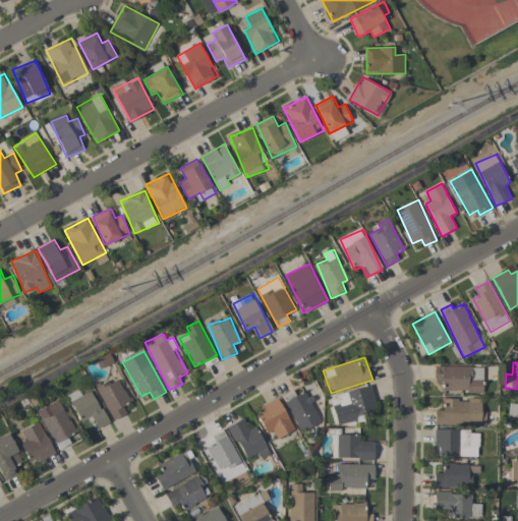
[(436,383),(446,383),(445,391),(484,392),(485,366),(437,365),(436,383)]
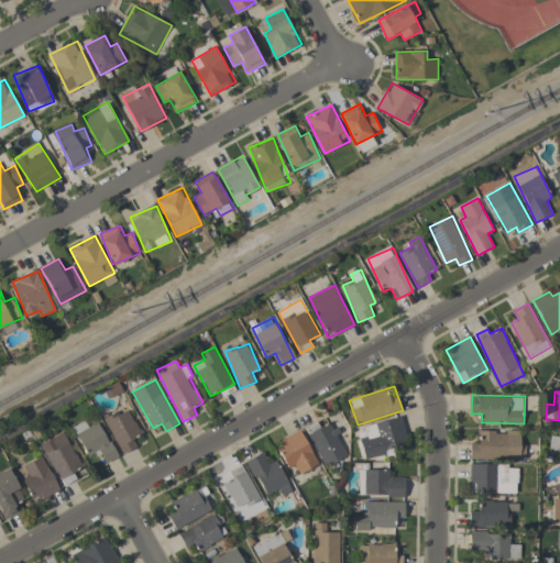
[(139,448),(134,439),(142,435),(131,409),(121,414),(120,411),(107,417),(122,454),(139,448)]
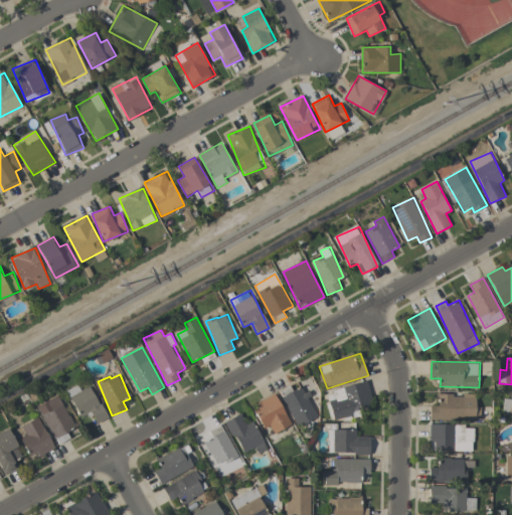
[(328,392),(335,418),(375,407),(368,381),(328,392)]
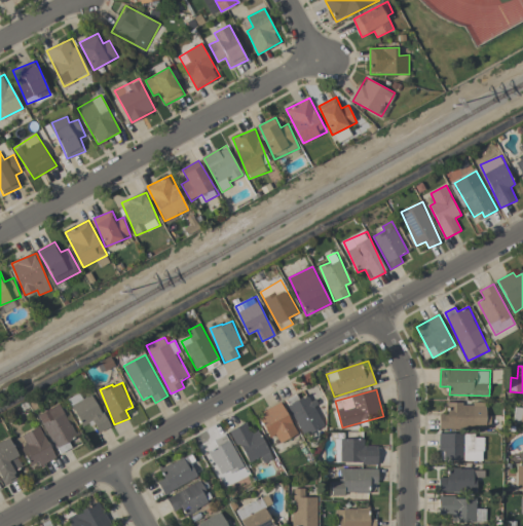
[(94,393),(83,399),(80,393),(69,399),(83,426),(95,421),(100,433),(111,427),(94,393)]
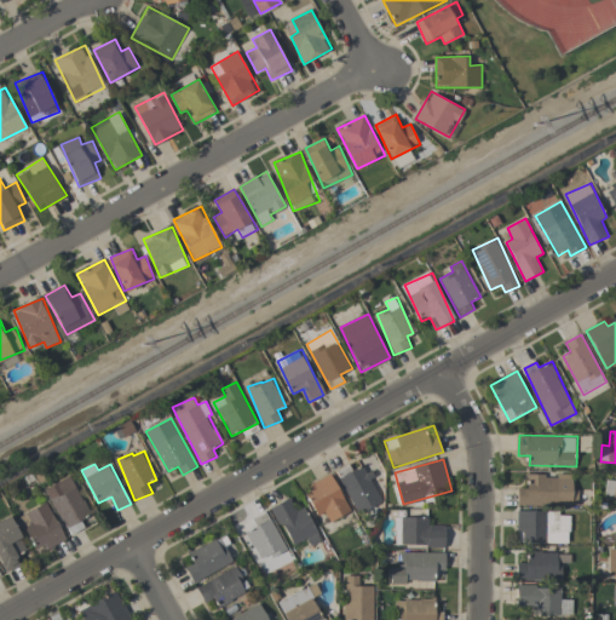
[(351,470),(350,466),(339,471),(358,514),(384,501),(367,464),(351,470)]
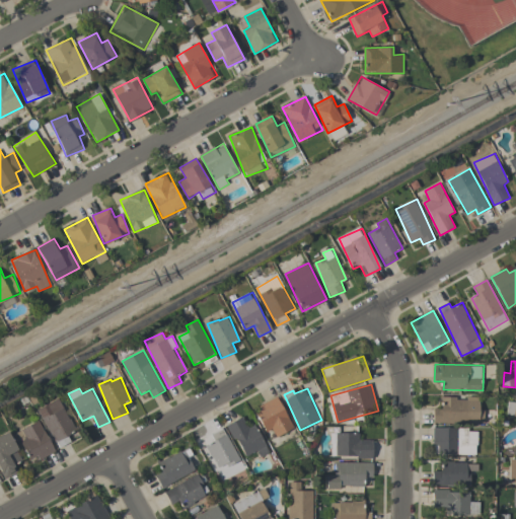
[(268,432),(274,429),(278,437),(295,429),(279,396),(255,409),(268,432)]
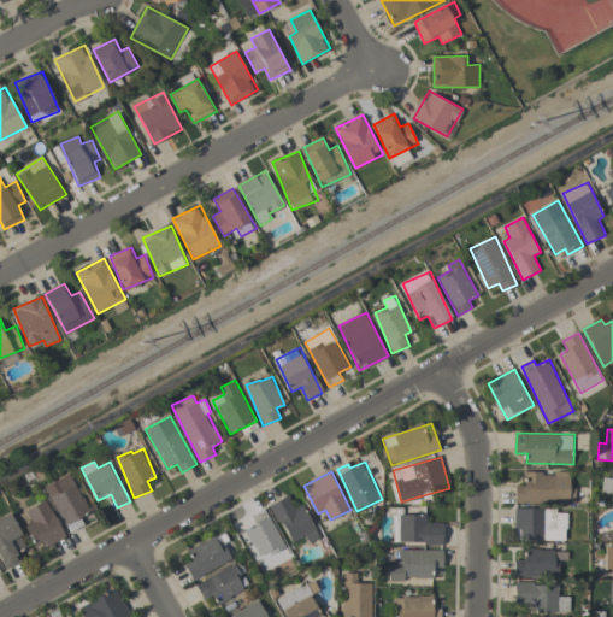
[(516,503),(576,504),(577,487),(571,487),(571,474),(526,472),(526,486),(517,486),(516,503)]
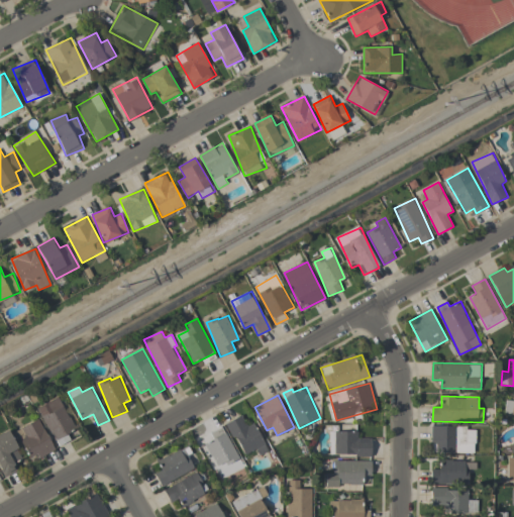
[(39,407),(59,446),(72,440),(68,433),(77,429),(61,397),(39,407)]
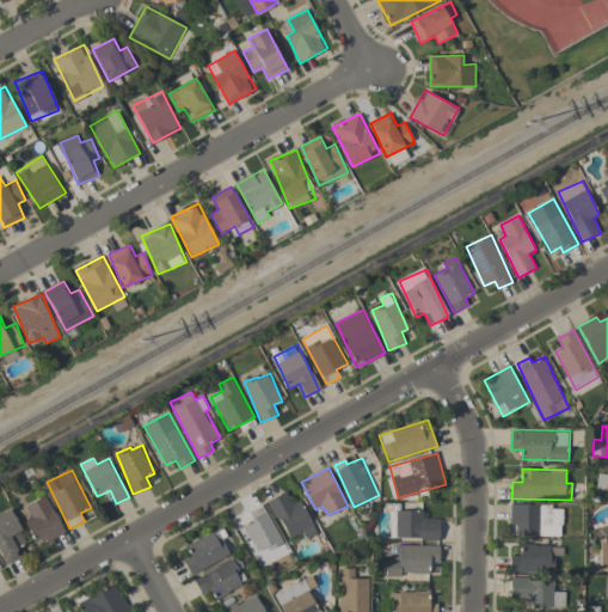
[(308,539),(319,533),(301,501),(294,505),(287,491),(270,500),(289,539),(305,531),(308,539)]
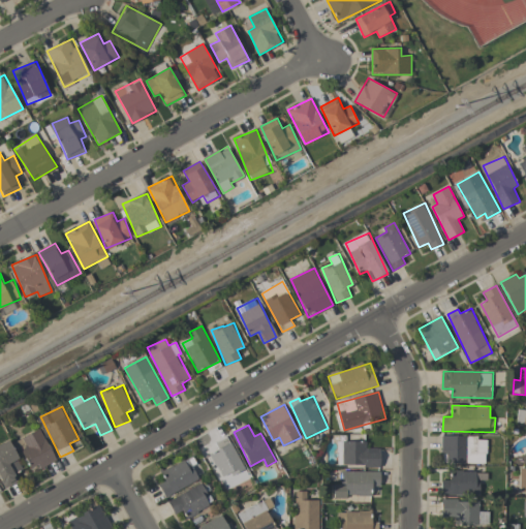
[(30,470),(56,462),(43,430),(19,438),(30,470)]
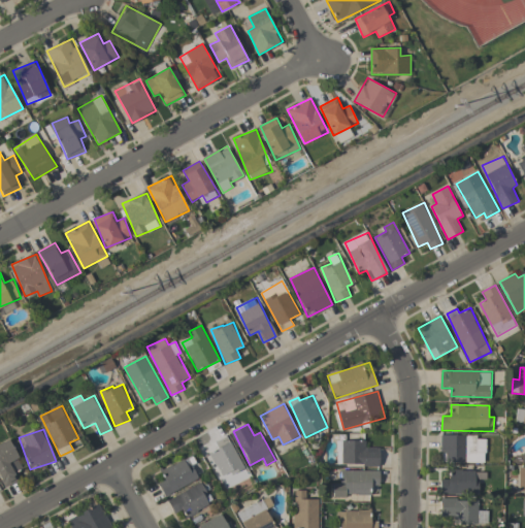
[(487,436),(443,435),(443,461),(486,463),(487,436)]
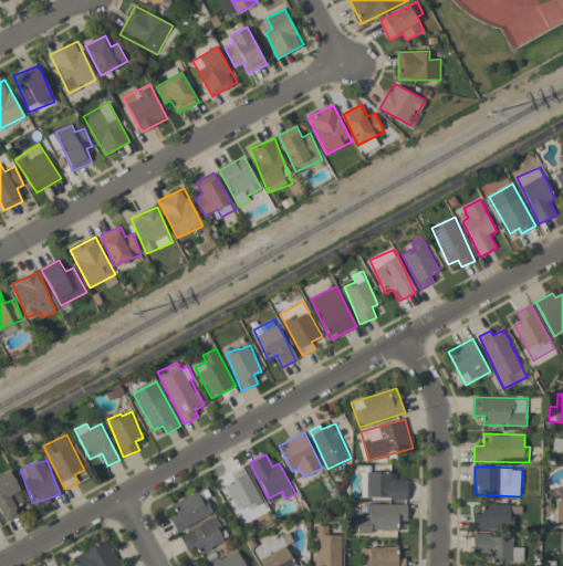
[(235,480),(226,486),(241,512),(263,499),(244,468),(231,474),(235,480)]
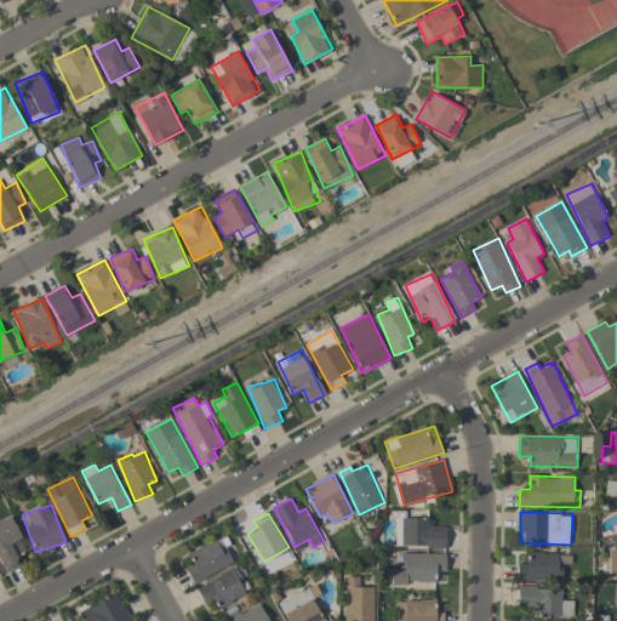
[(0,522),(0,559),(7,574),(23,564),(18,556),(29,551),(11,517),(0,522)]
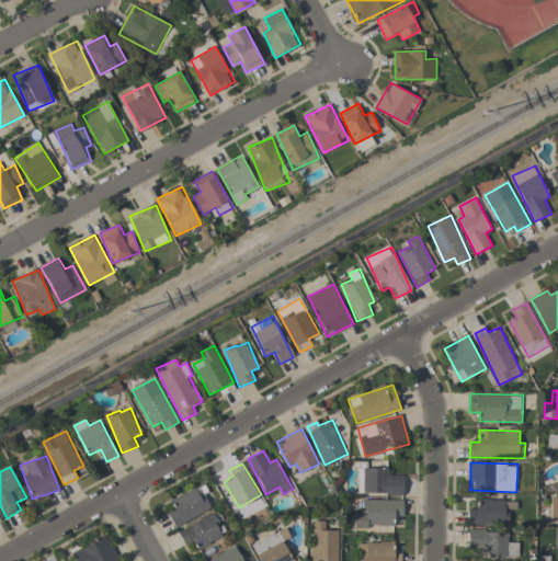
[(390,469),(365,468),(365,494),(405,495),(405,476),(390,476),(390,469)]
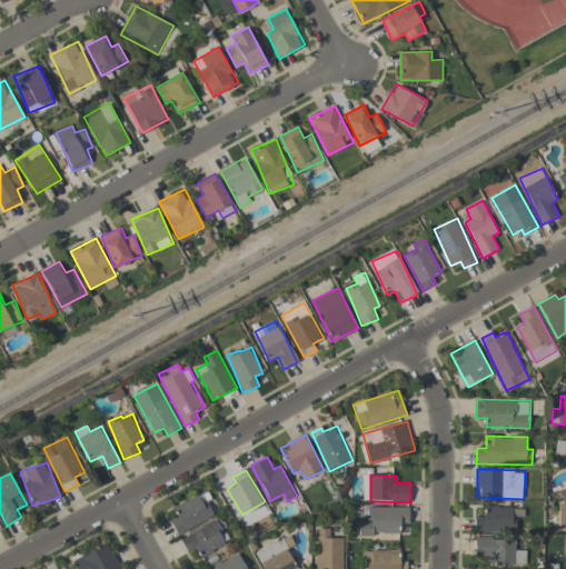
[(178,533),(215,517),(205,493),(174,507),(179,518),(172,520),(178,533)]
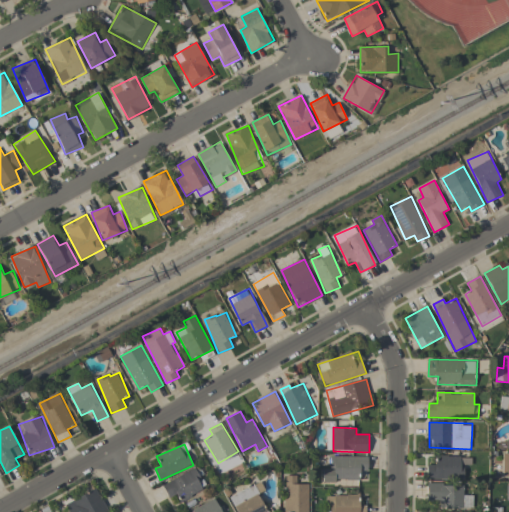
[(220,474),(244,463),(239,453),(216,464),(220,474)]
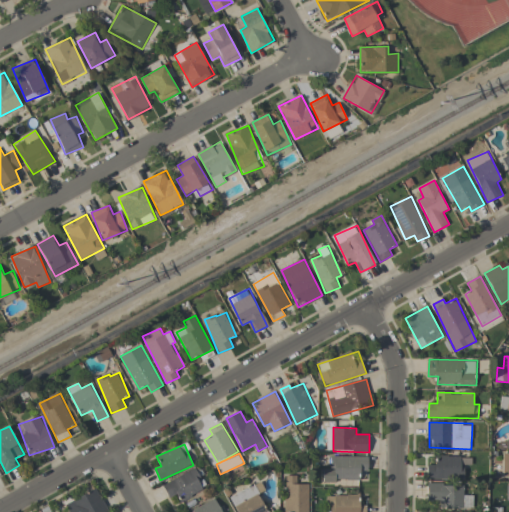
[(428,464),(428,478),(465,479),(465,465),(472,465),(473,456),(437,455),(436,464),(428,464)]
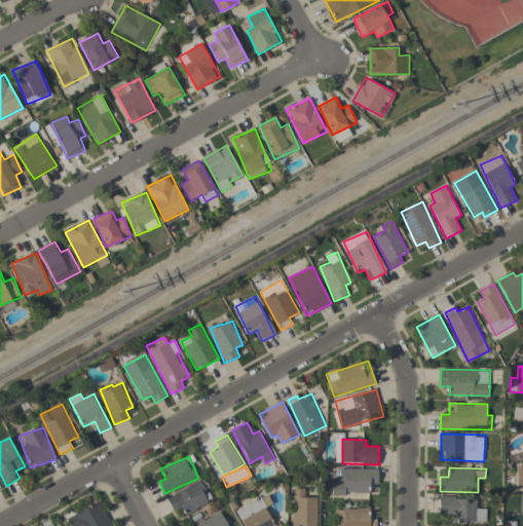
[(333,493),(370,494),(371,483),(379,484),(379,470),(340,468),(340,482),(334,482),(333,493)]
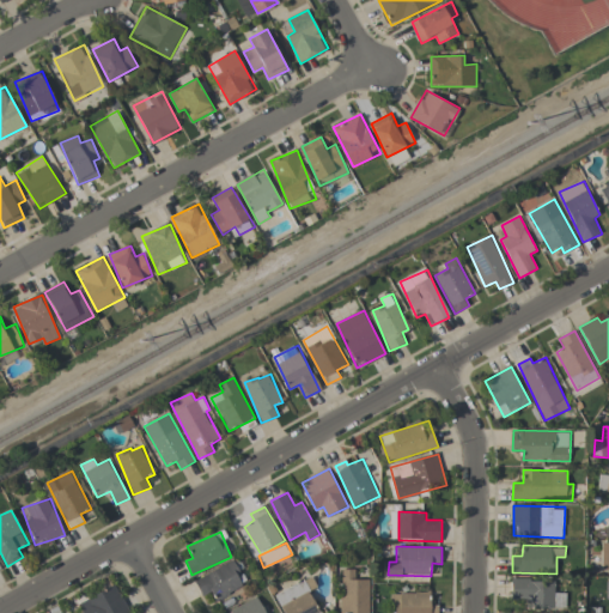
[(203,596),(212,592),(215,599),(247,586),(237,560),(195,578),(203,596)]
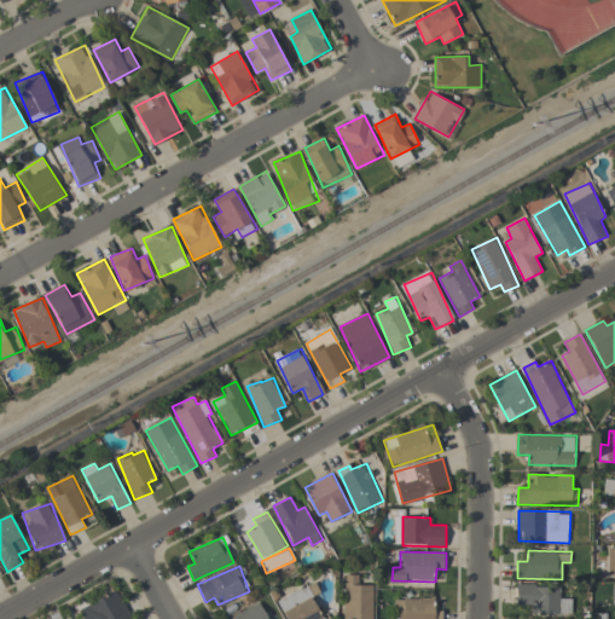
[(373,618),(375,585),(360,585),(360,574),(346,574),(344,618),(373,618)]
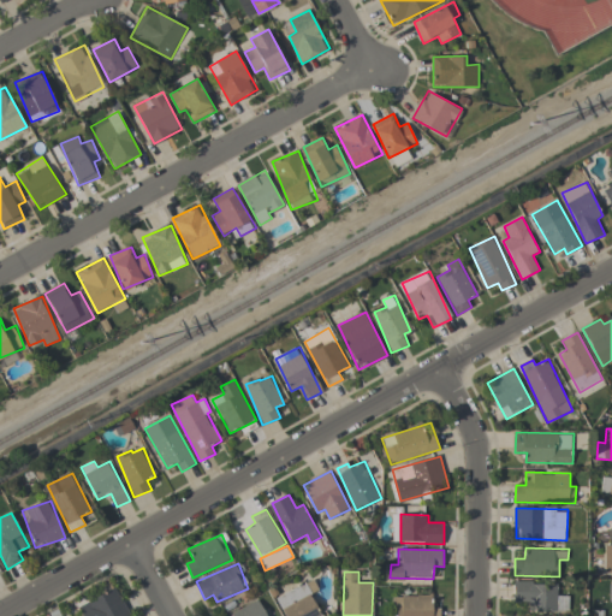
[(278,597),(286,615),(321,615),(312,594),(320,591),(315,580),(278,597)]
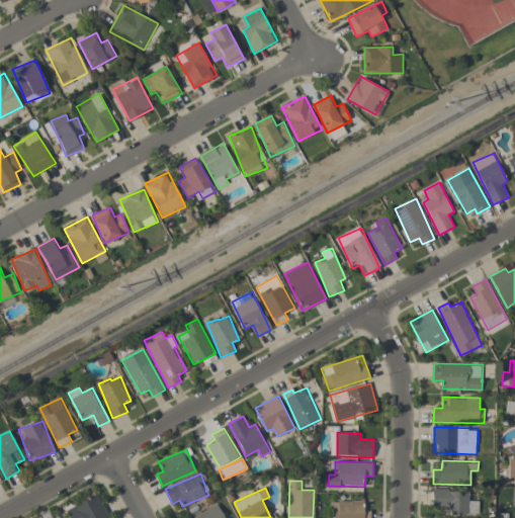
[(433,490),(433,507),(448,507),(448,514),(480,514),(480,501),(470,501),(470,490),(433,490)]
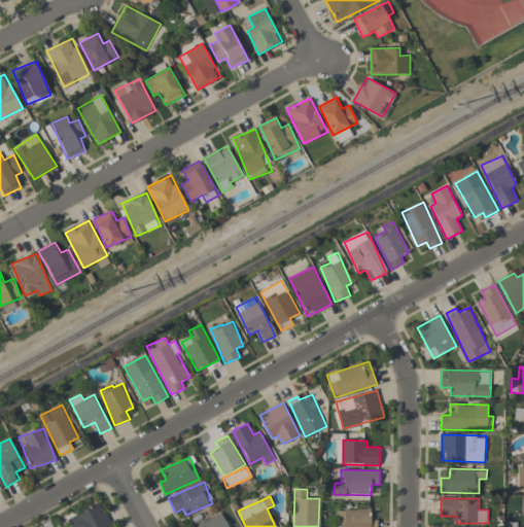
[(111,526),(113,526),(100,502),(68,520),(71,526),(111,526)]
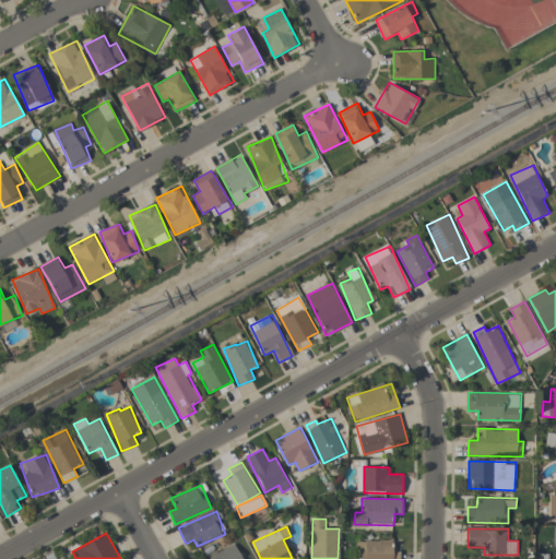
[(401,558),(401,551),(394,551),(393,539),(361,540),(361,558),(401,558)]
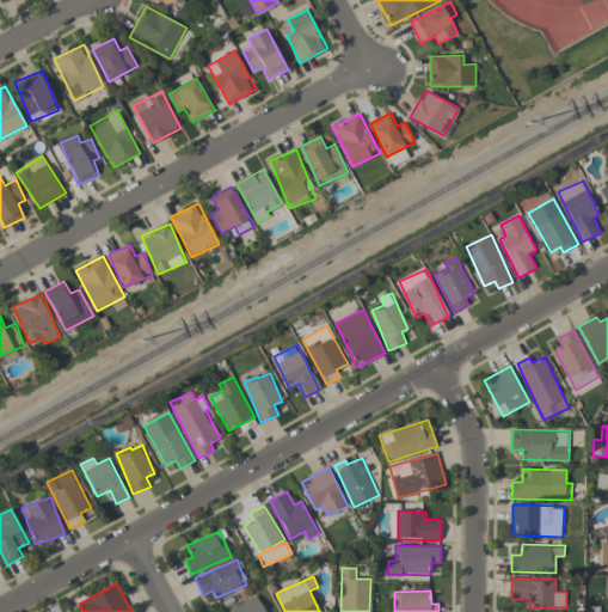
[(226,611),(225,611),(265,611),(259,597),(226,611)]
